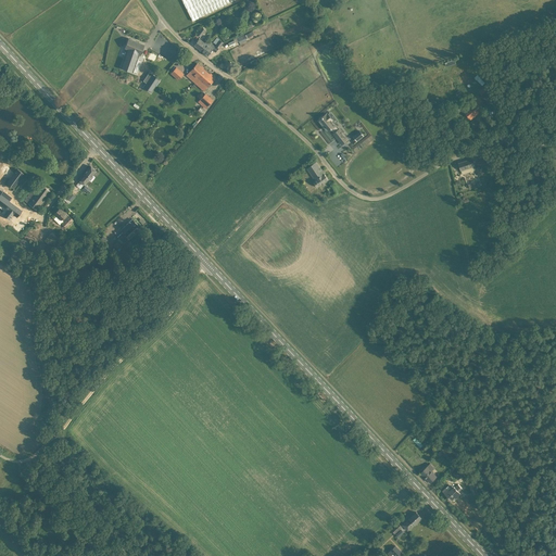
[(181,0),(192,21),(198,19),(234,0),(181,0)]
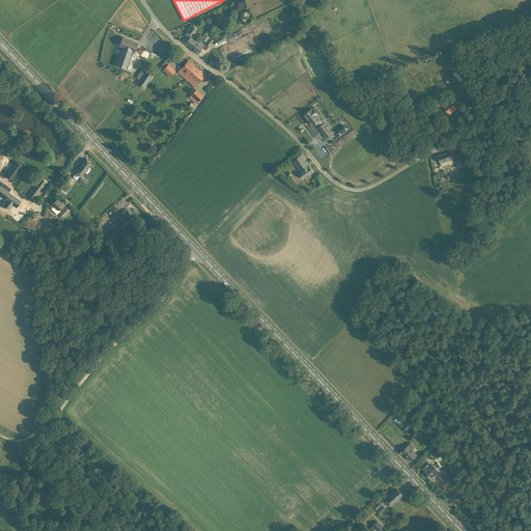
[(193,26),(188,32),(191,35),(196,28),(193,26)]
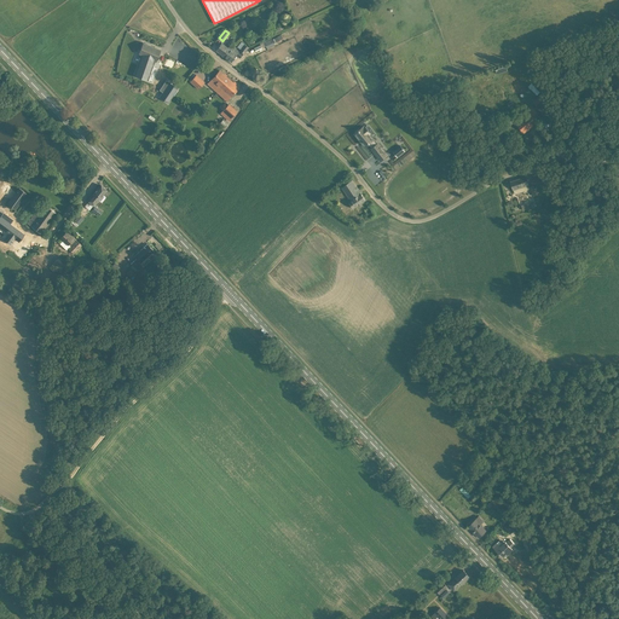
[(264,41),(264,42),(265,46),(267,48),(275,45),(271,38),(264,41)]
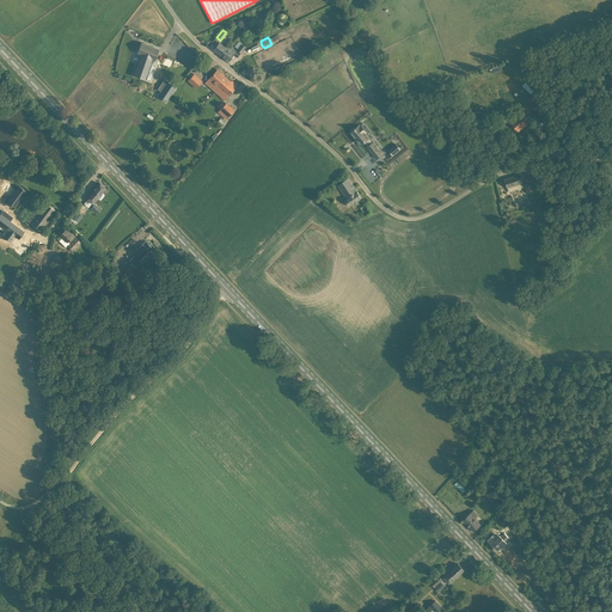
[(236,46),(238,49),(237,50),(240,54),(245,47),(239,41),(236,46)]
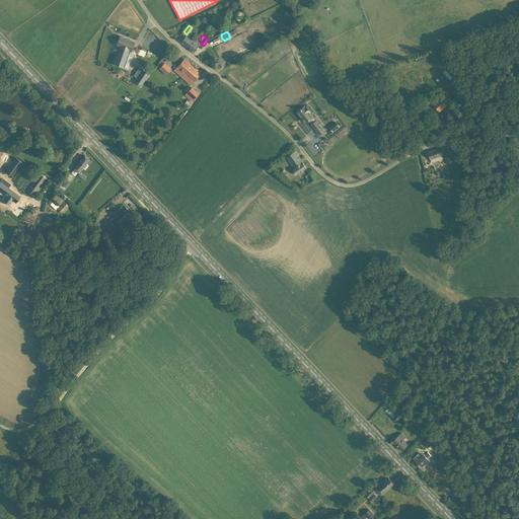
[(135,42),(133,41),(120,35),(117,45),(119,46),(113,63),(124,67),(130,52),(131,52),(135,42)]
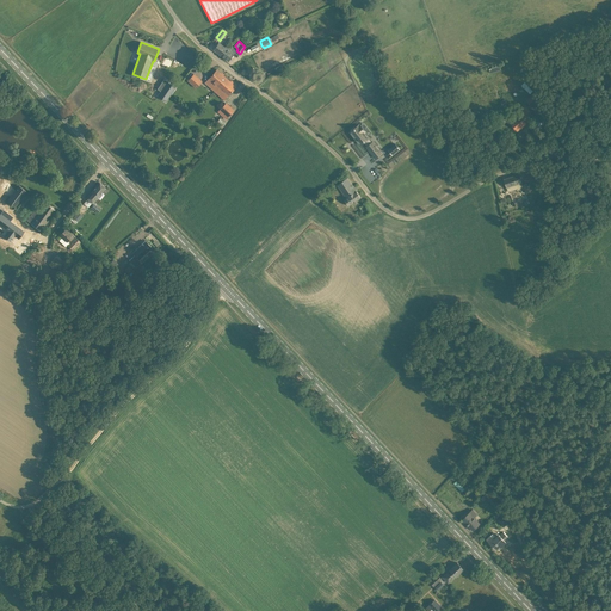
[(213,49),(221,56),(229,45),(227,44),(224,47),(218,42),(213,49)]
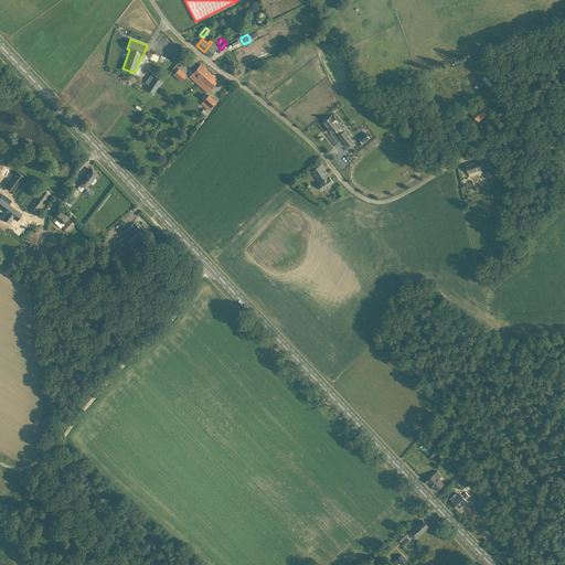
[(212,42),(204,52),(211,56),(219,48),(212,42)]
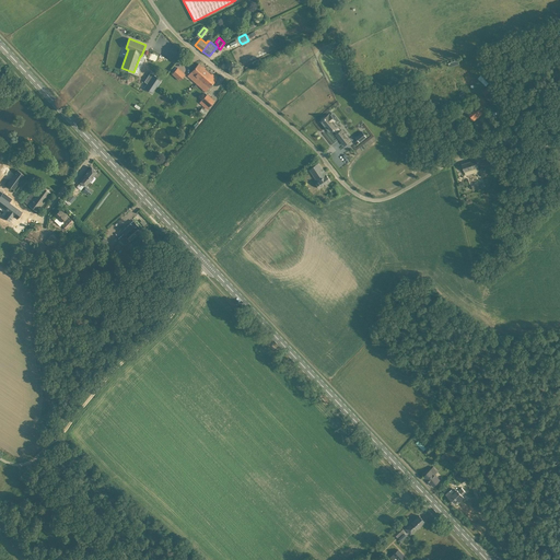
[(191,72),(199,80),(202,77),(203,77),(208,72),(199,63),(191,72)]
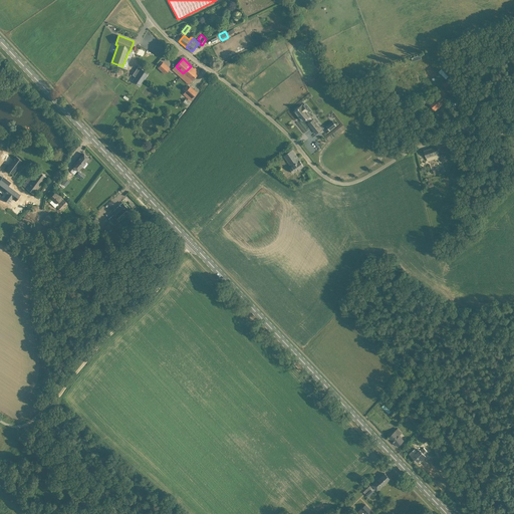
[(164,62),(159,67),(165,73),(170,68),(164,62)]
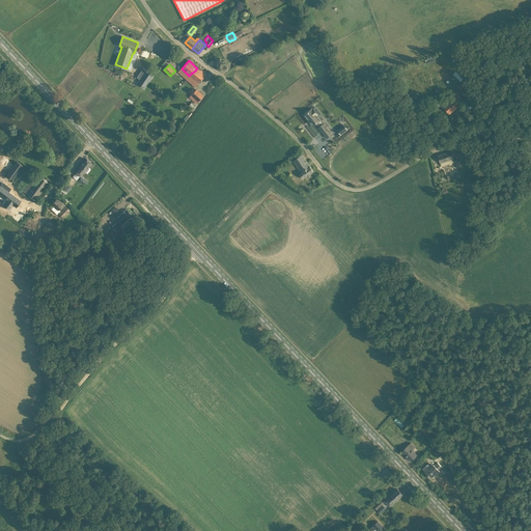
[(192,73),(189,76),(197,83),(204,75),(197,68),(193,73),(192,73)]
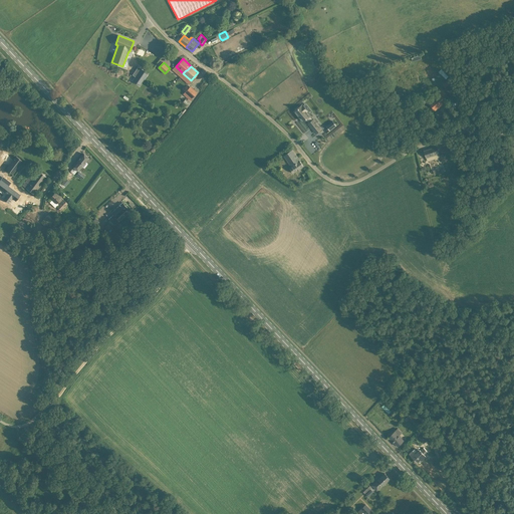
[(141,68),(133,80),(140,85),(148,73),(141,68)]
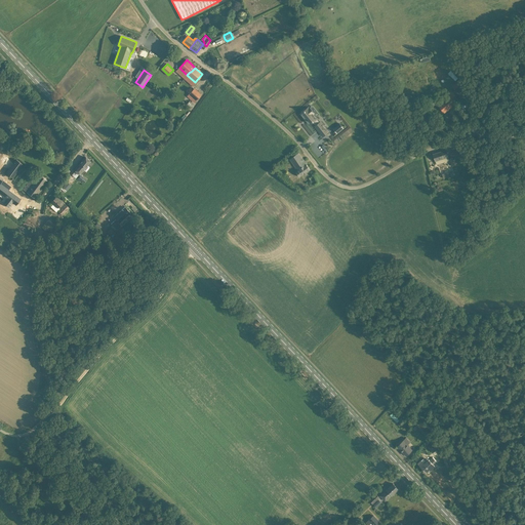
[(452,86),(456,91),(466,83),(461,79),(452,86)]
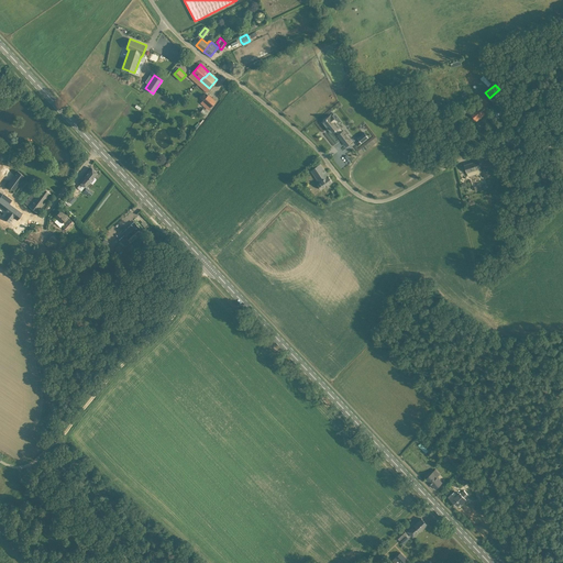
[(202,101),(210,108),(216,102),(208,95),(202,101)]
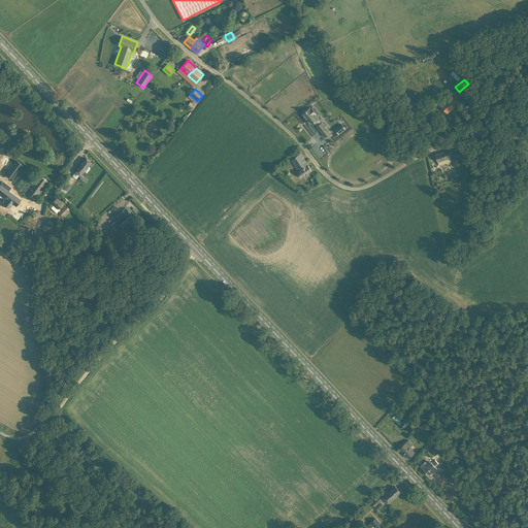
[(448,101),(441,106),(447,112),(458,103),(455,99),(458,97),(454,92),(451,95),(446,98),(448,101)]
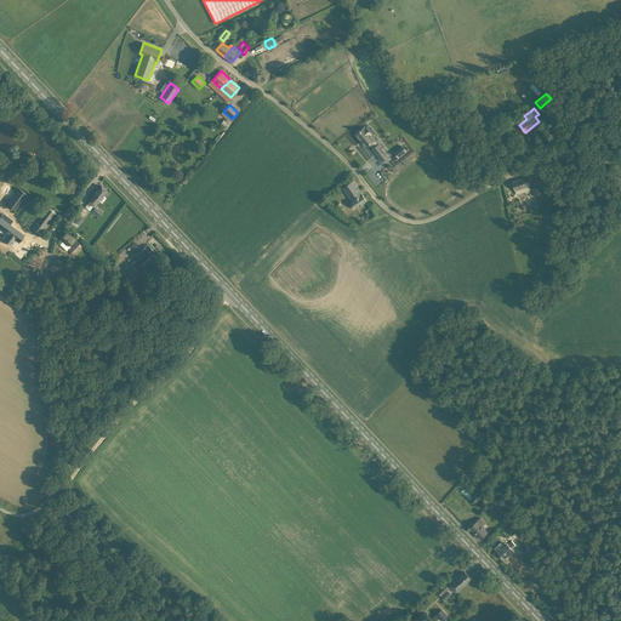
[(364,126),(360,129),(359,127),(355,131),(357,132),(355,132),(365,146),(369,143),(372,147),(371,148),(381,160),(387,154),(379,143),(377,143),(374,138),(364,126)]
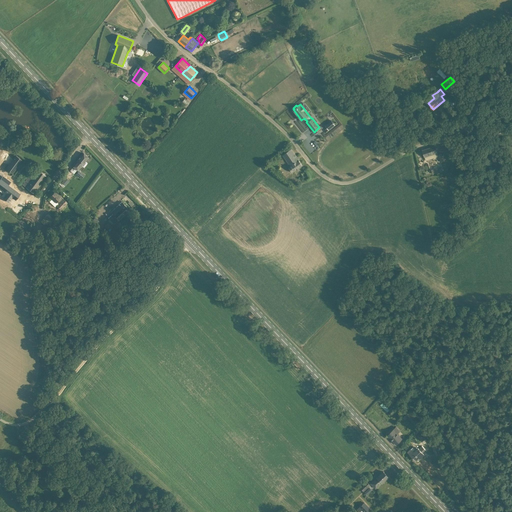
[(335,129),(341,125),(334,113),(331,114),(334,117),(332,119),(335,125),(329,129),(331,131),(335,129)]
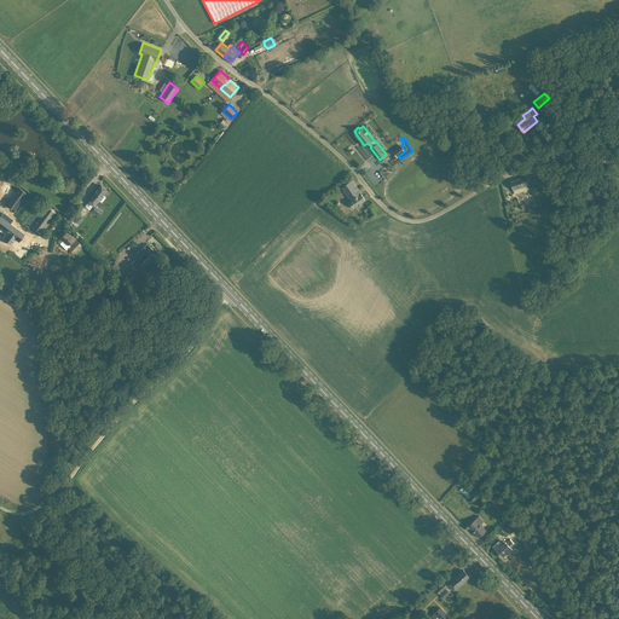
[(400,144),(393,150),(397,155),(404,150),(400,144)]
